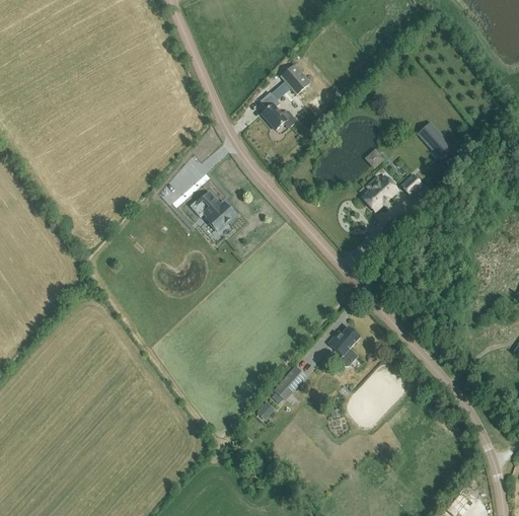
[(296,93),(310,81),(294,63),(280,75),(296,93)]
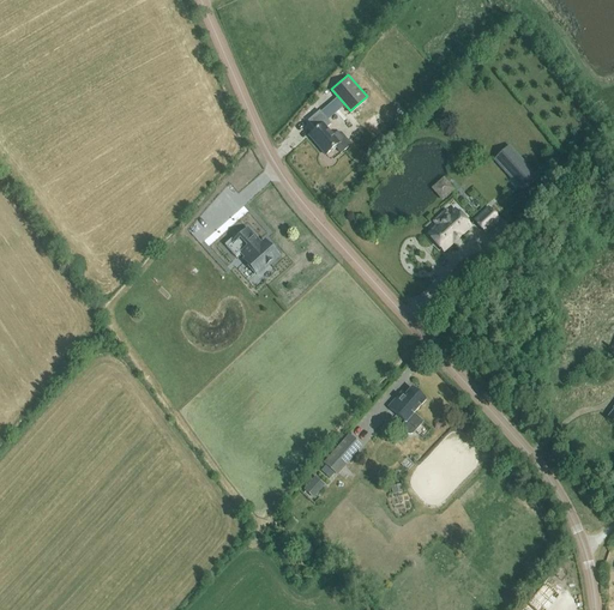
[(315,127),(309,133),(325,152),(335,144),(341,150),(348,144),(349,139),(341,131),(336,131),(332,133),(326,125),(330,121),(319,108),(308,119),(315,127)]
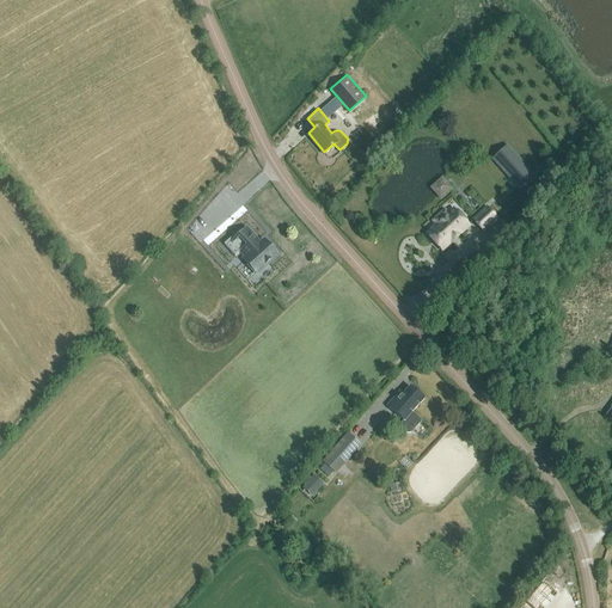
[(512,177),(520,185),(533,173),(519,158),(512,149),(502,158),(515,173),(512,177)]
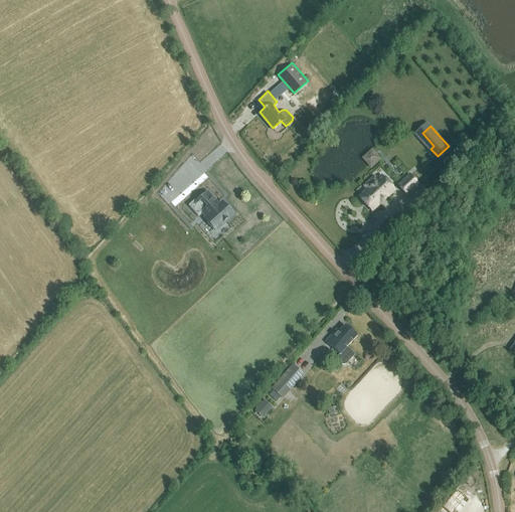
[(205,157),(214,150),(204,138),(195,146),(197,148),(193,151),(198,156),(202,153),(205,157)]
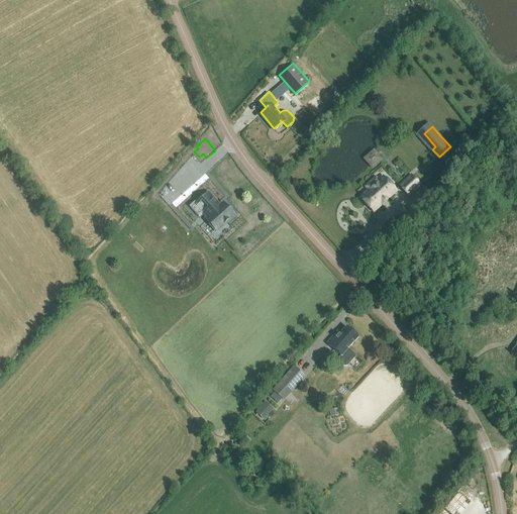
[(375,166),(386,156),(376,145),(365,156),(375,166)]
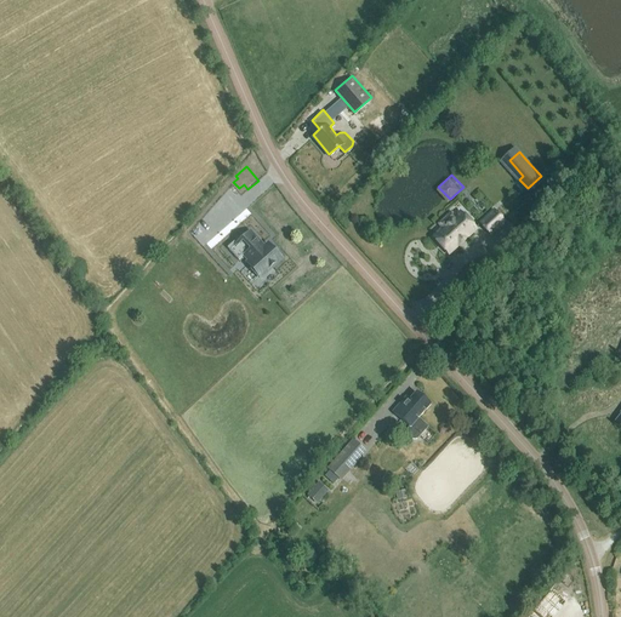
[(494,207),(480,221),(490,232),(505,218),(494,207)]
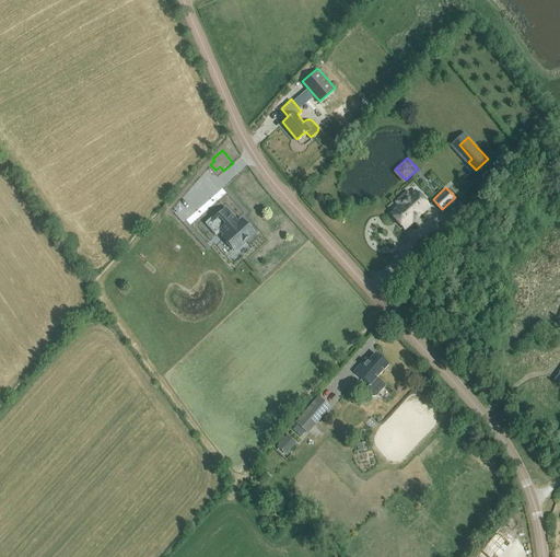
[(391,211),(404,227),(429,205),(415,189),(410,195),(407,190),(398,198),(401,201),(391,211)]
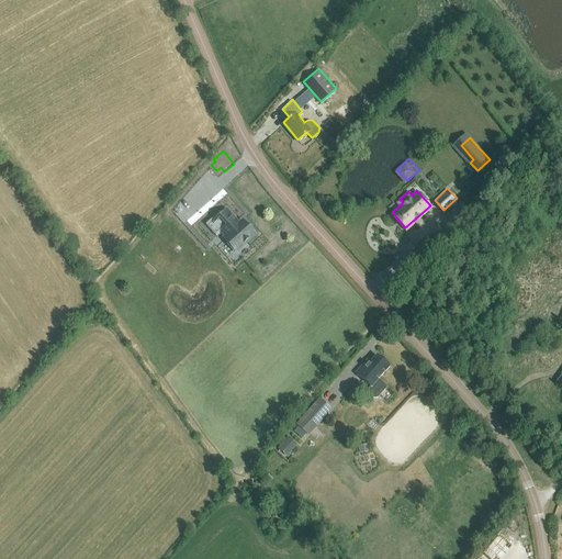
[(223,235),(236,249),(255,232),(253,231),(254,230),(250,224),(248,225),(243,219),(239,221),(226,208),(220,214),(217,212),(217,211),(205,222),(216,233),(221,230),(225,234),(223,235)]
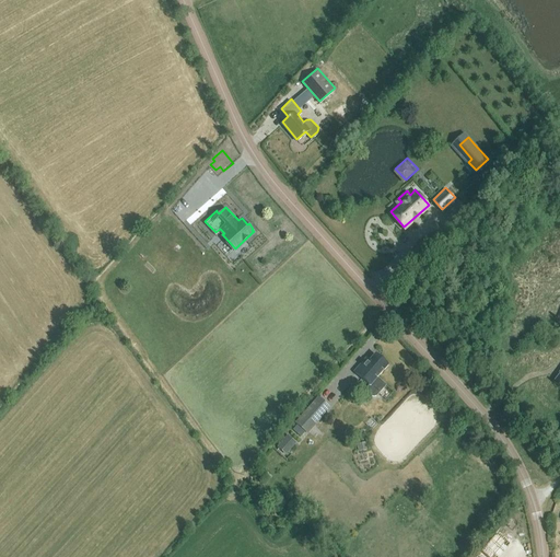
[(366,355),(353,369),(369,383),(368,385),(366,387),(368,390),(371,394),(373,394),(376,393),(385,383),(377,375),(388,362),(375,351),(368,359),(365,357),(366,355)]
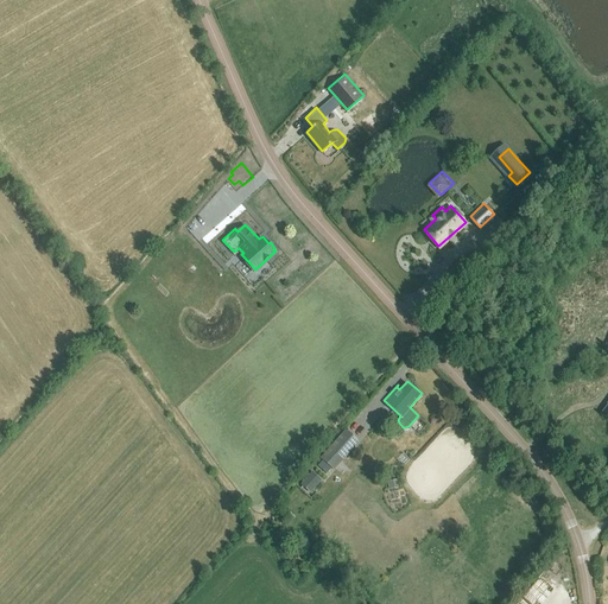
[(359,439),(344,427),(320,456),(334,469),(359,439)]
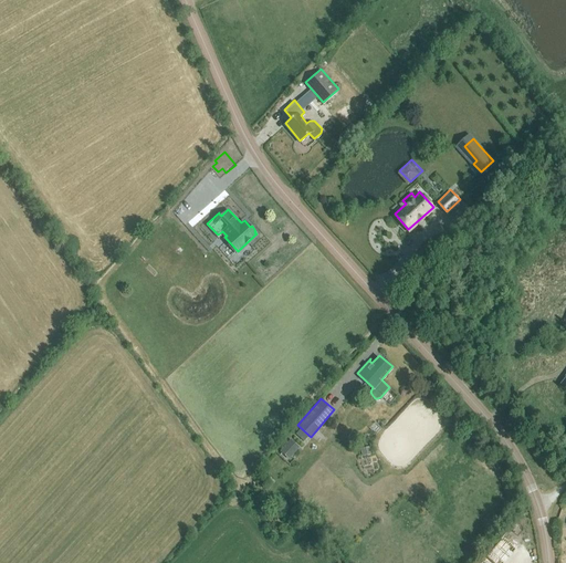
[(291,437),(284,445),(292,452),(300,445),(291,437)]
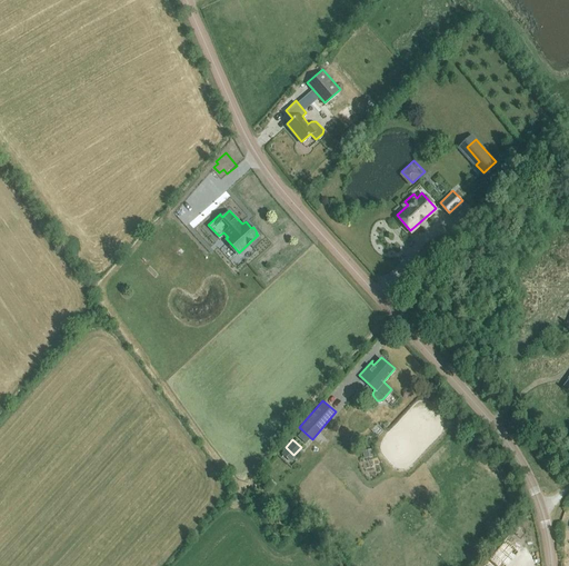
[(372,447),(362,448),(363,456),(373,455),(372,447)]
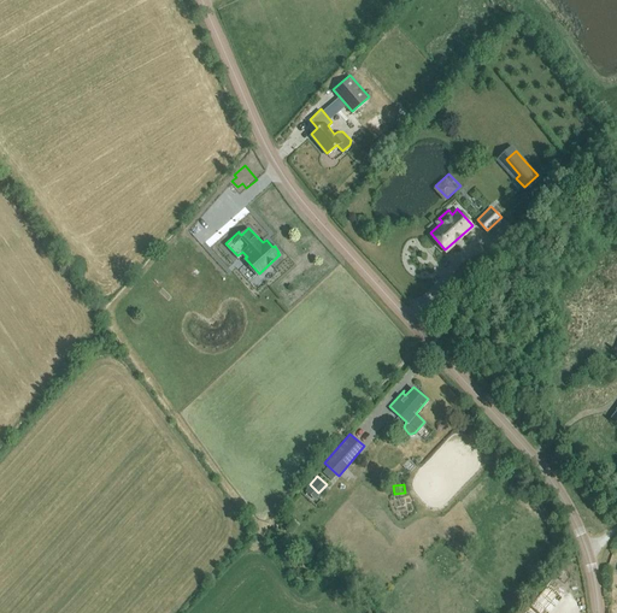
All buildings are outlined.
